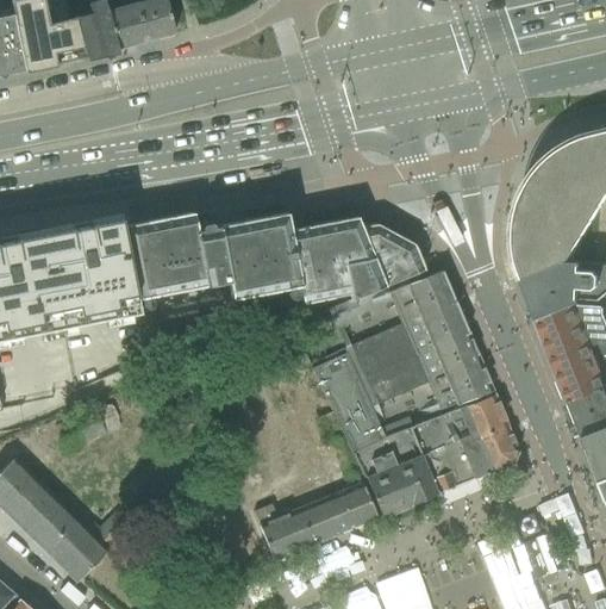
[(14,14),(26,68),(27,72),(60,66),(58,62),(49,24),(51,24),(45,0),(12,0),(16,14),(14,14)]
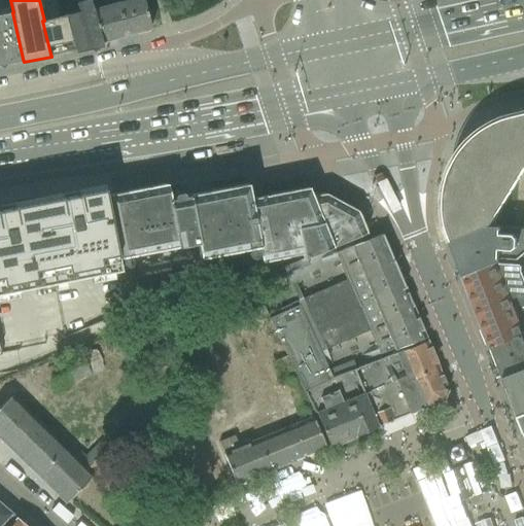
[(80,11),(68,14),(77,47),(78,50),(105,44),(104,41),(92,0),(83,0),(78,2),(80,11)]
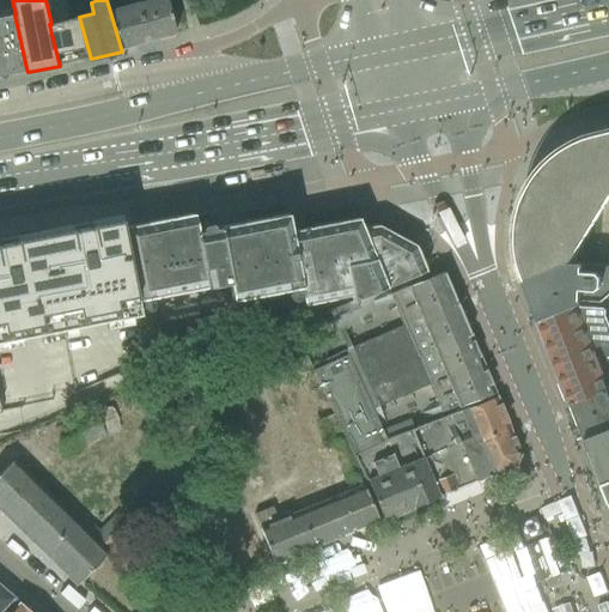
[(107,0),(121,48),(147,41),(136,0),(107,0)]
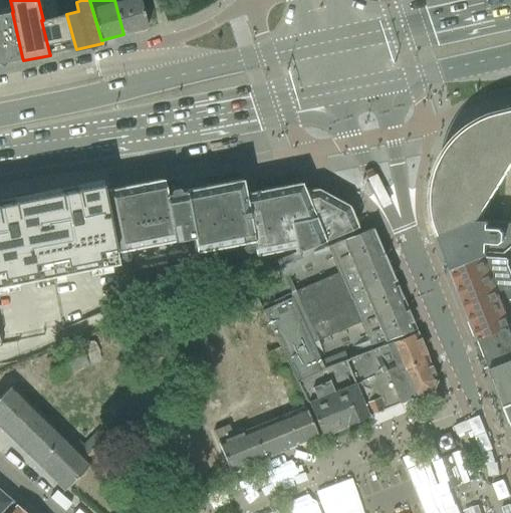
[(114,0),(123,34),(150,27),(142,0),(114,0)]
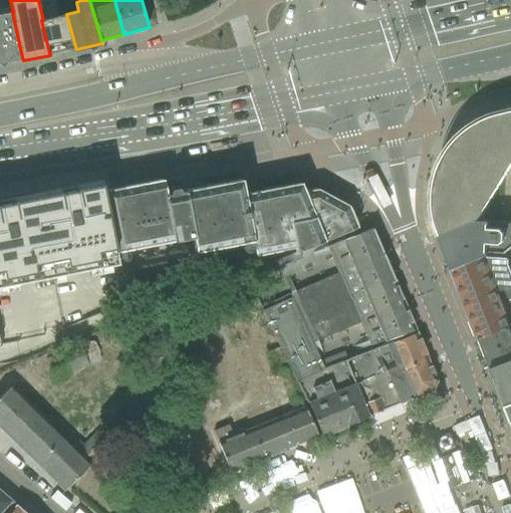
[(20,58),(22,57),(12,12),(0,14),(0,60),(7,59),(8,60),(9,60),(9,58),(20,56),(20,58)]
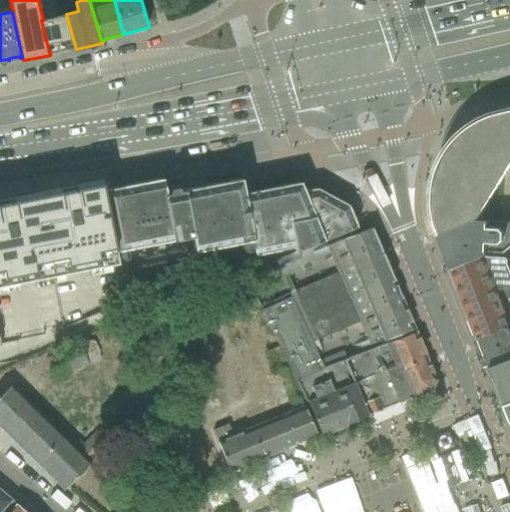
[(66,14),(64,14),(43,20),(41,20),(49,52),(75,46),(66,14)]
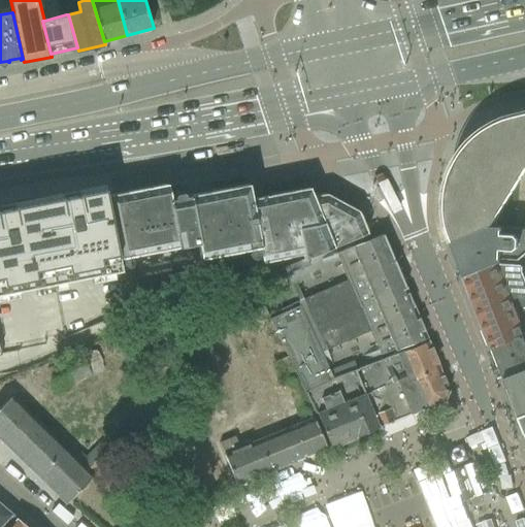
[(447,226),(453,241),(491,226),(495,224),(524,174),(524,110),(500,118),(501,121),(494,124),(487,128),(481,133),(474,138),(469,143),(464,150),(460,157),(456,164),(453,170),(451,178),(449,186),(448,194),(448,201),(448,209),(449,218),(450,225),(447,226)]
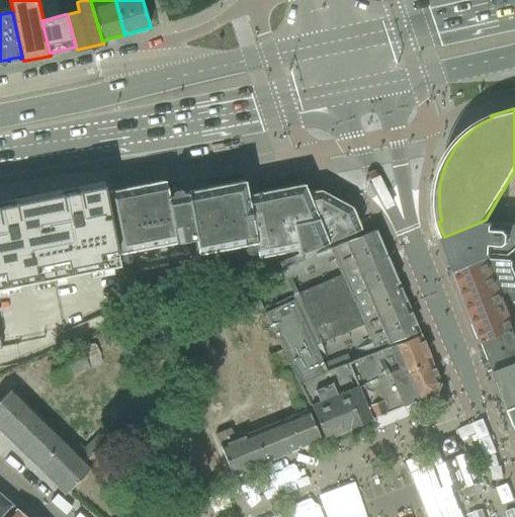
[(249,196),(245,179),(243,180),(243,182),(236,184),(235,180),(205,185),(205,188),(202,188),(203,191),(188,194),(188,191),(184,192),(183,189),(181,188),(173,189),(171,193),(171,195),(169,195),(167,181),(164,181),(165,183),(150,186),(150,183),(148,184),(148,186),(126,190),(126,188),(123,188),(123,186),(109,189),(109,191),(107,191),(119,253),(195,239),(198,253),(255,242),(258,257),(298,249),(299,254),(329,242),(362,228),(353,206),(322,189),(320,190),(309,192),(306,184),(306,183),(286,187),(286,185),(264,189),(265,191),(263,191),(263,193),(249,196)]
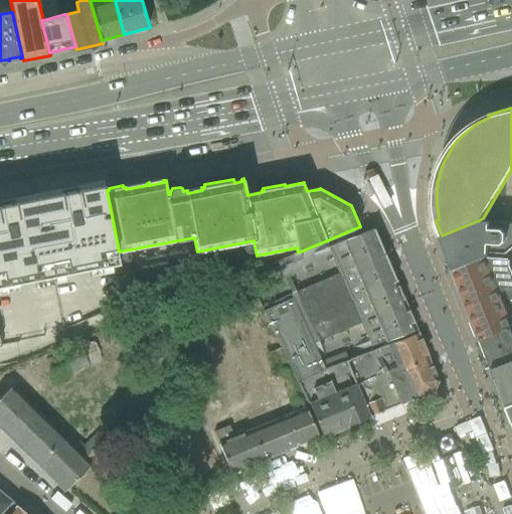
[(0,287),(119,265),(122,264),(119,251),(107,190),(105,182),(105,180),(79,186),(62,190),(62,189),(37,194),(17,197),(15,198),(15,199),(0,201),(0,287)]
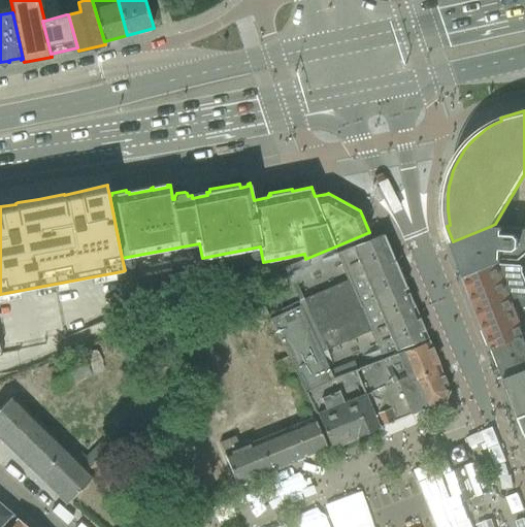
[(453,241),(467,275),(499,263),(524,264),(524,227),(491,226),(453,241)]
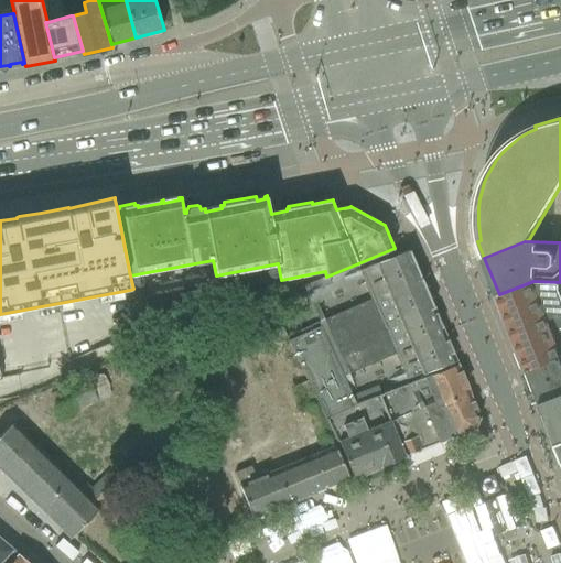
[(374,300),(423,279),(410,248),(390,257),(362,269),(374,300)]
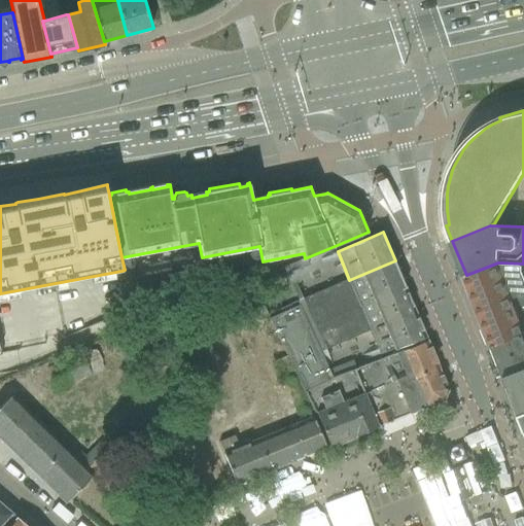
[(301,301),(302,304),(312,327),(407,287),(395,260),(349,280),(300,299),(301,301)]
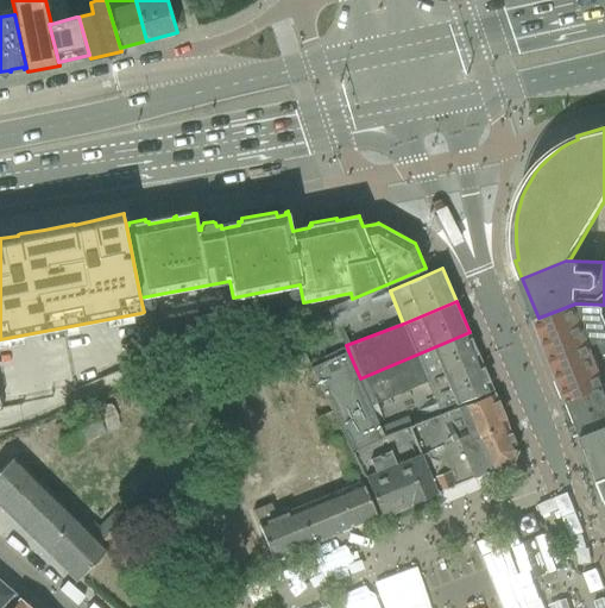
[(539,318),(552,352),(588,338),(591,344),(604,339),(604,305),(575,304),(539,318)]
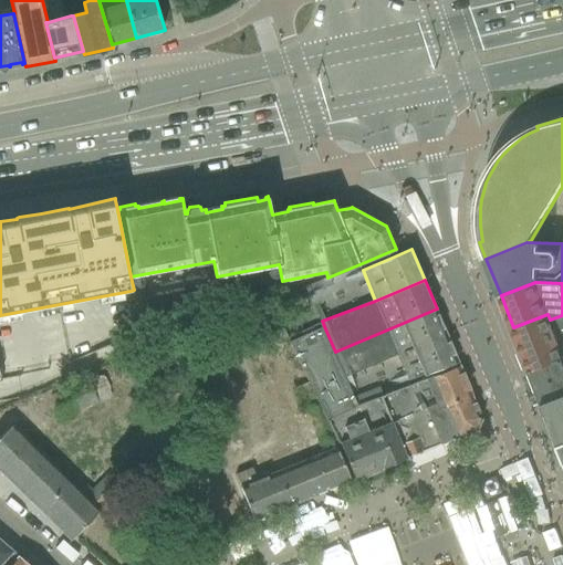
[(143,310),(155,339),(202,320),(190,291),(143,310)]
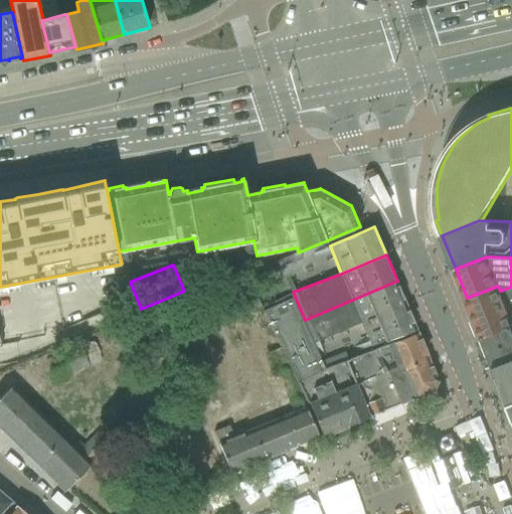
[(305,320),(315,344),(362,324),(364,328),(369,326),(367,322),(407,305),(397,281),(305,320)]
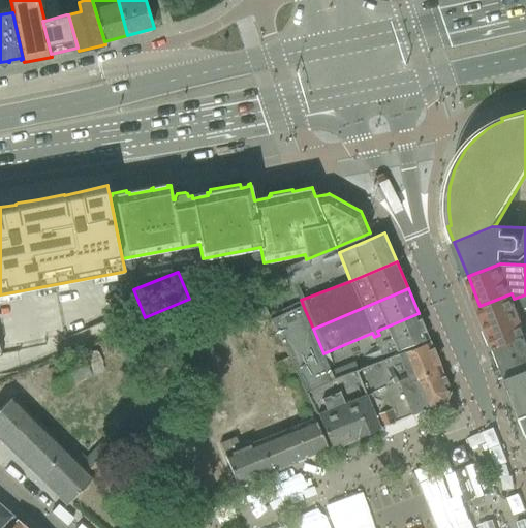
[(480,306),(496,347),(525,336),(525,294),(514,299),(512,293),(480,306)]
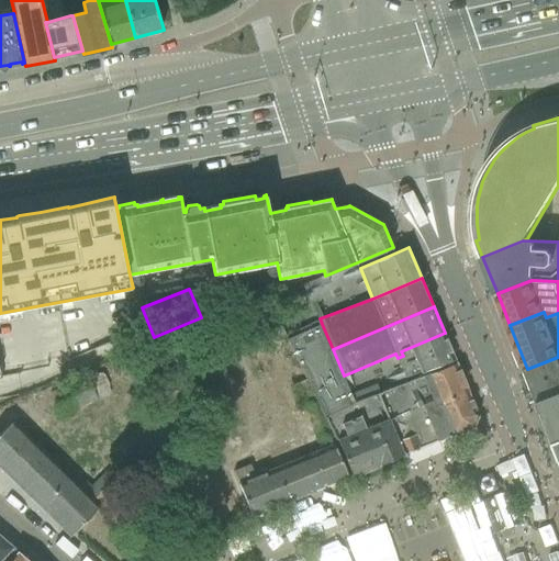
[(355,475),(403,456),(393,429),(394,429),(390,418),(401,414),(391,389),(357,404),(344,376),(333,349),(322,324),(290,338),(322,405),(338,438),(355,475)]
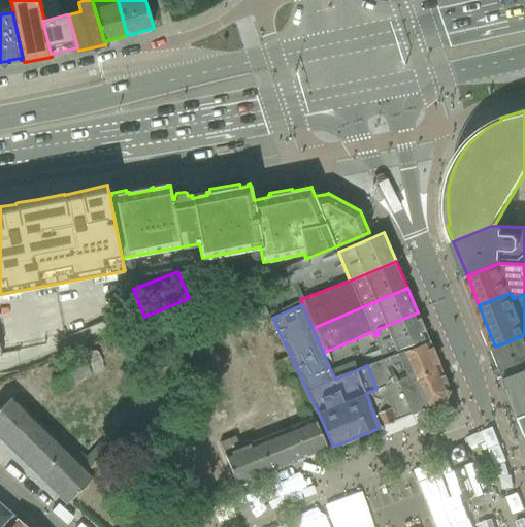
[(373,336),(382,355),(427,336),(418,313),(376,330),(379,334),(373,336)]
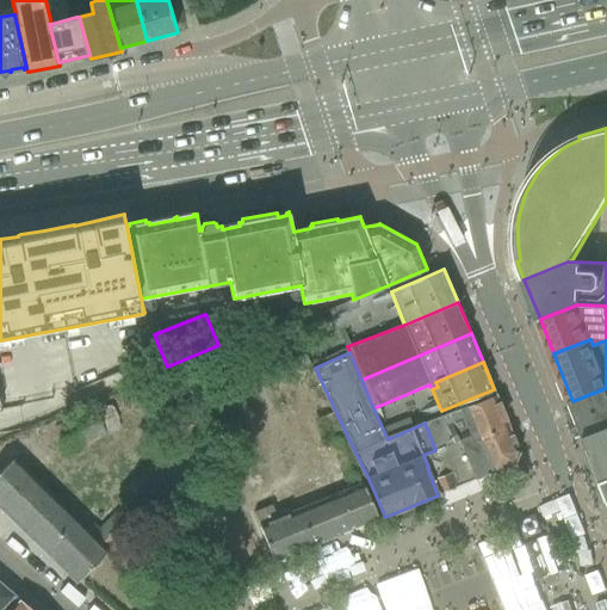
[(573,401),(586,437),(606,429),(606,388),(573,401)]
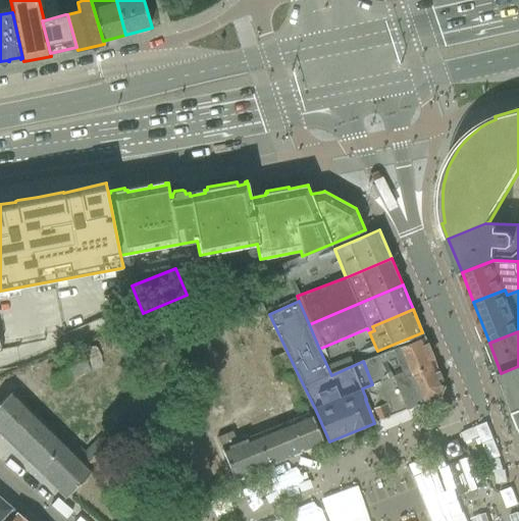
[(372,384),(394,376),(404,372),(405,376),(435,363),(424,335),(394,349),(363,361),(372,384)]
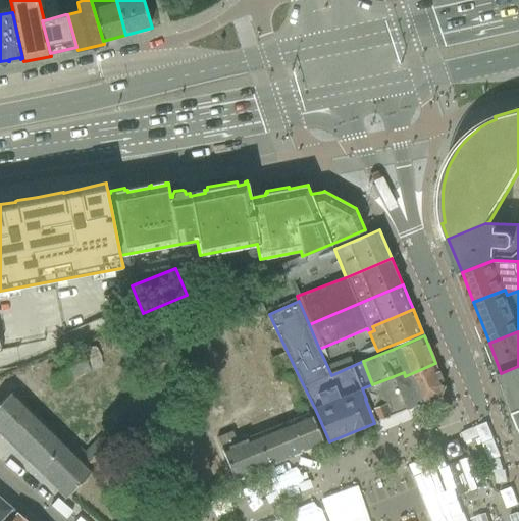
[(49,362),(60,385),(93,369),(82,347),(49,362)]
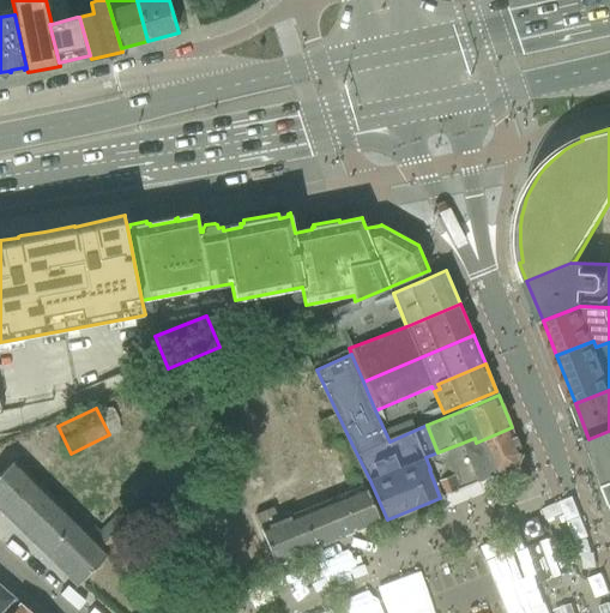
[(524,454),(521,448),(512,427),(476,443),(475,438),(463,443),(479,482),(519,466),(524,454)]
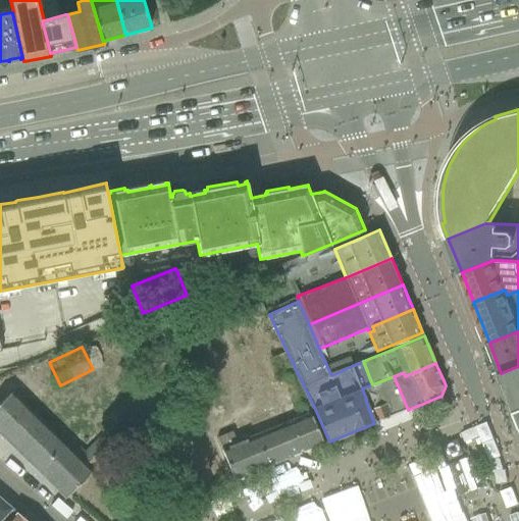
[(518,366),(501,373),(516,411),(518,410),(518,366)]
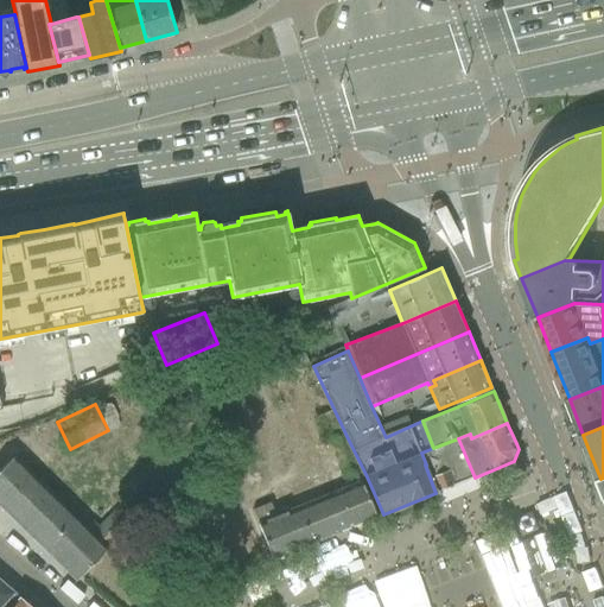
[(436,493),(458,484),(475,478),(458,438),(433,448),(421,453),(426,465),(425,465),(436,493)]
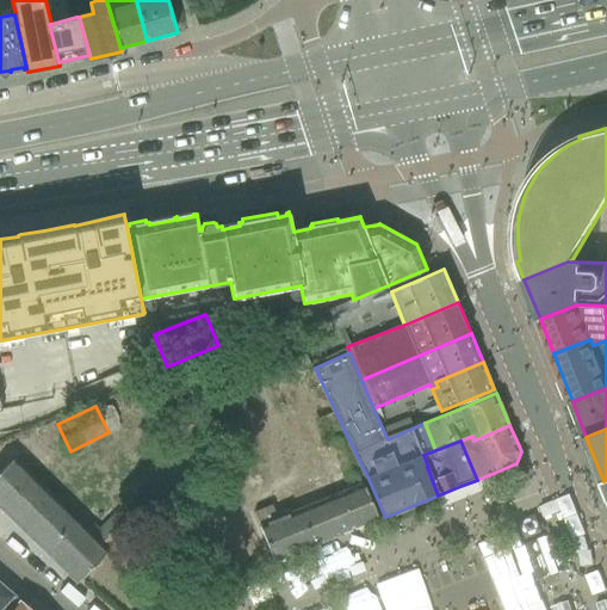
[(0,472),(0,505),(79,583),(134,527),(117,510),(94,534),(16,457),(0,472)]
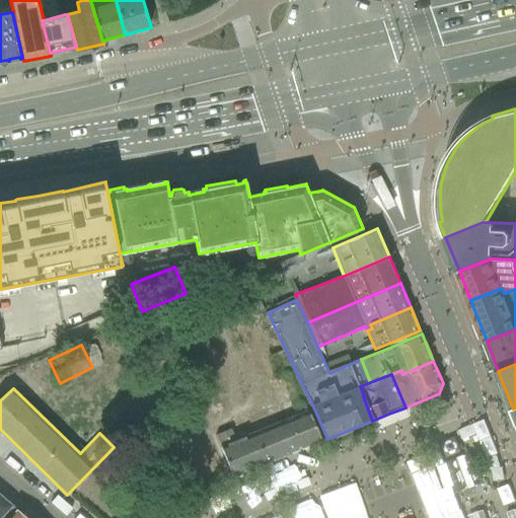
[(311,410),(282,422),(294,452),(323,440),(311,410)]
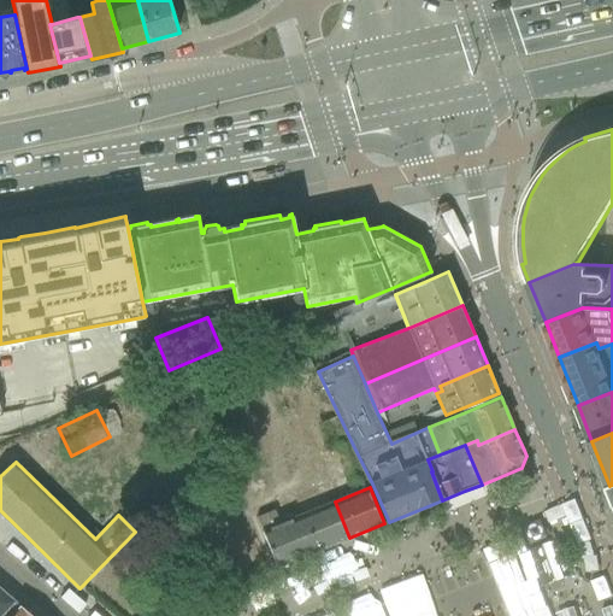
[(335,502),(299,516),(313,552),(349,538),(335,502)]
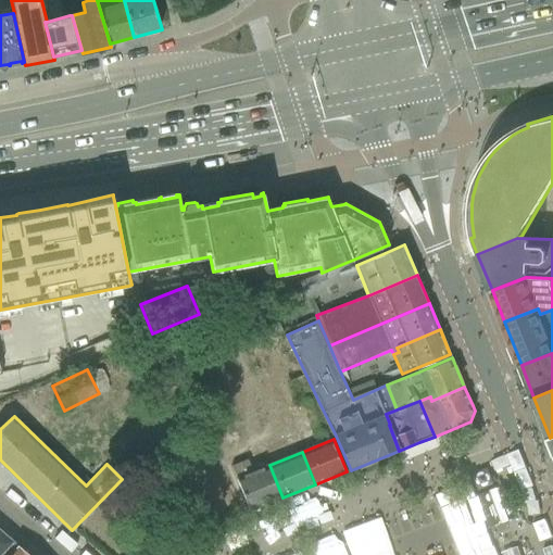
[(283,497),(269,465),(265,467),(263,463),(253,467),(250,459),(234,466),(251,511),(283,497)]
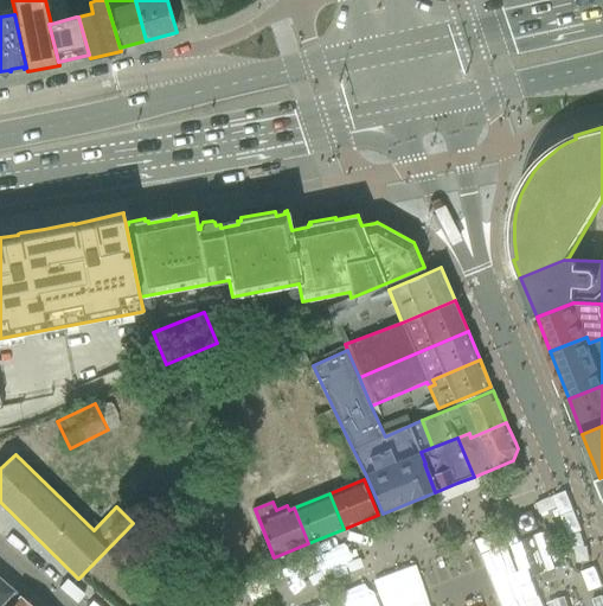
[(0,605),(4,605),(15,592),(0,579),(0,605)]
